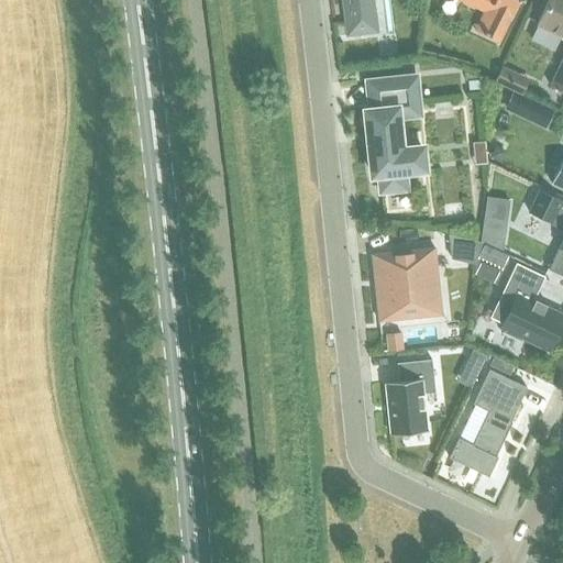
[(341,0),(344,21),(345,34),(374,31),(370,0),(341,0)]
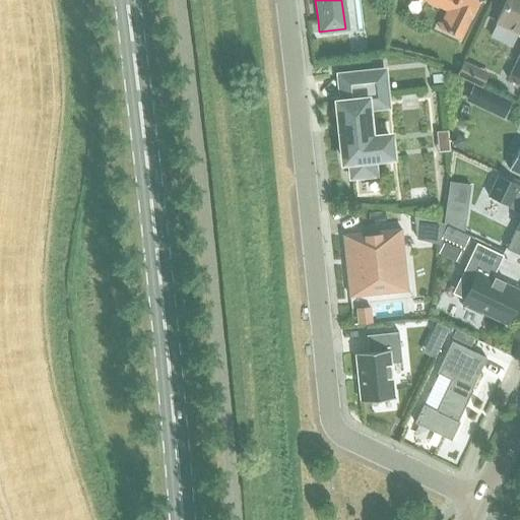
[(471,15),(477,0),(430,0),(445,7),(447,3),(455,8),(445,31),(459,38),(470,14),(471,15)]
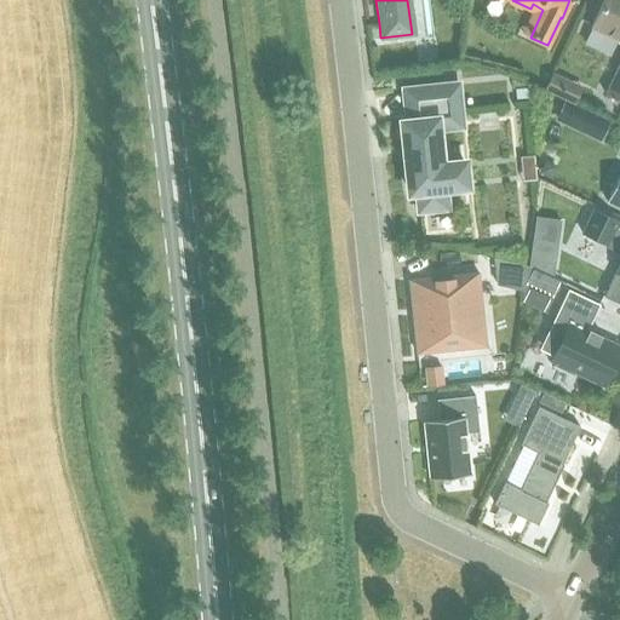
[(619,0),(601,0),(590,26),(619,40),(619,61),(604,95),(619,102),(619,0)]
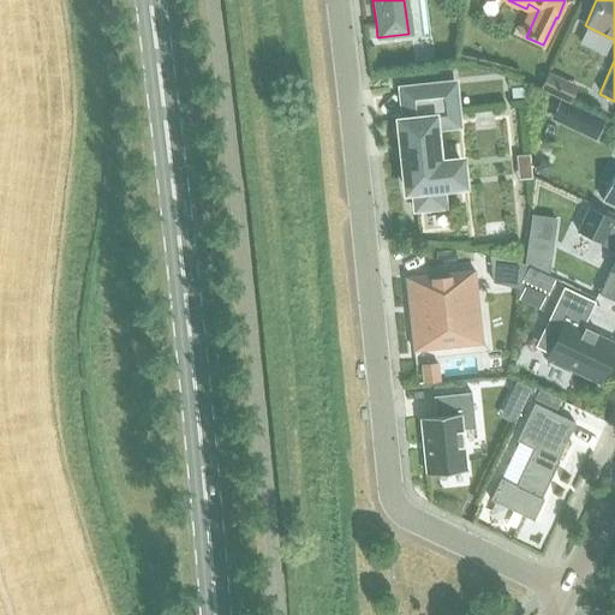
[(376,23),(364,24),(365,39),(377,37),(376,23)]
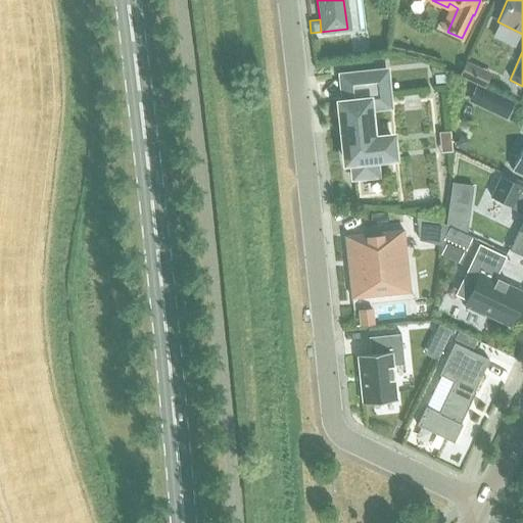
[(490,75),(465,62),(459,76),(484,88),(490,75)]
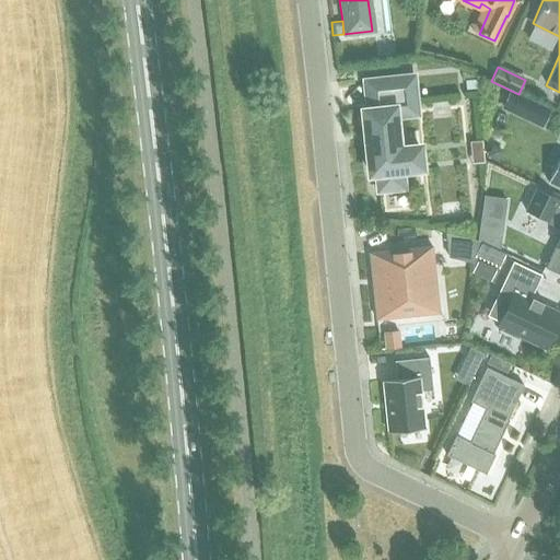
[(368,109),(361,111),(363,132),(364,132),(369,174),(376,174),(378,189),(380,189),(380,187),(399,185),(399,187),(401,187),(399,172),(420,170),(420,167),(418,167),(416,149),(418,149),(418,147),(397,149),(394,116),(415,114),(411,78),(365,82),(368,109)]
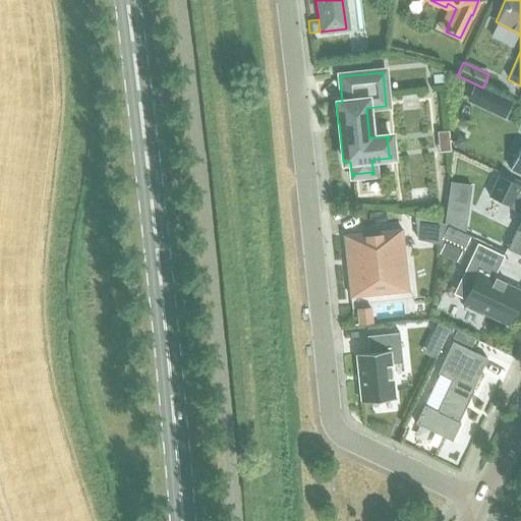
[(445,73),(432,74),(433,82),(445,81),(445,73)]
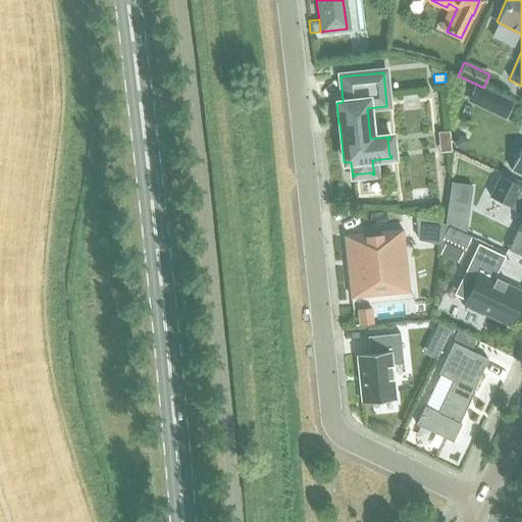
[(475,86),(469,99),(482,105),(489,92),(482,89),(475,86)]
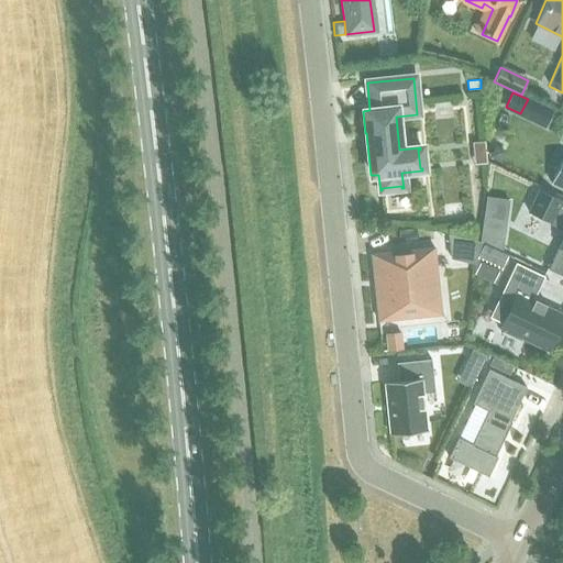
[(493,146),(488,156),(499,162),(504,152),(493,146)]
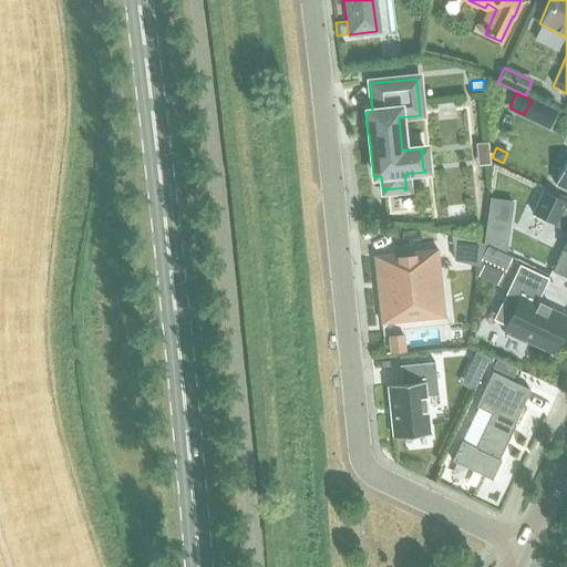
[(566,156),(554,184),(566,189),(566,156)]
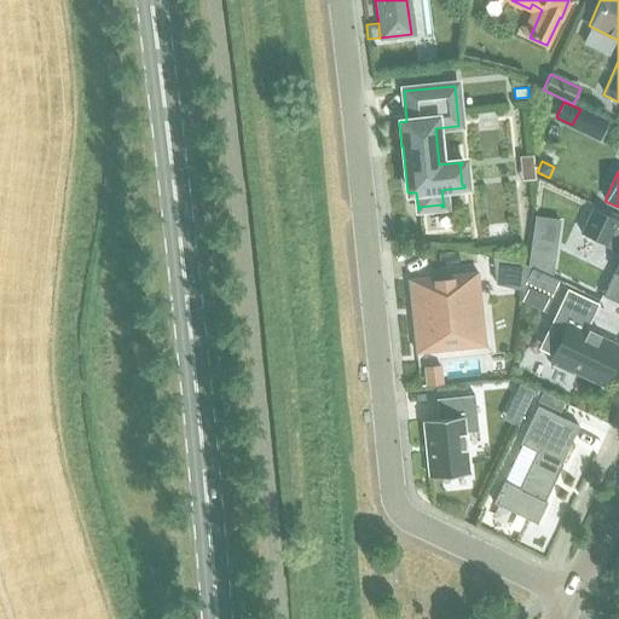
[(618,220),(591,208),(579,232),(603,244),(609,232),(618,237),(618,259),(602,295),(618,302),(618,220)]
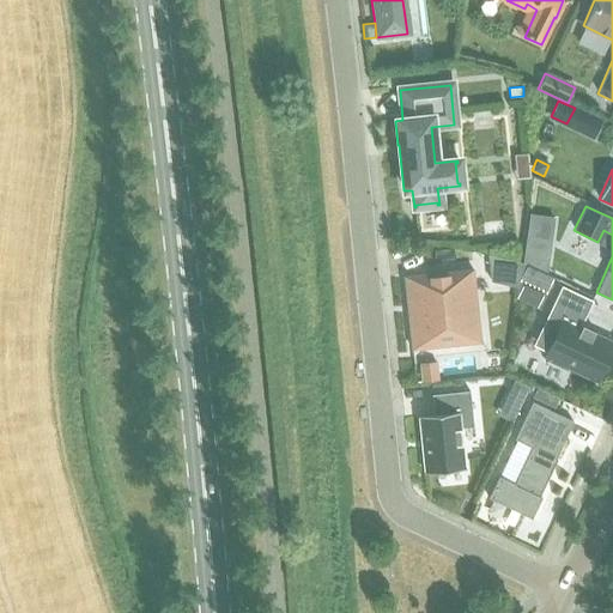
[(525,236),(521,262),(546,275),(551,240),(525,236)]
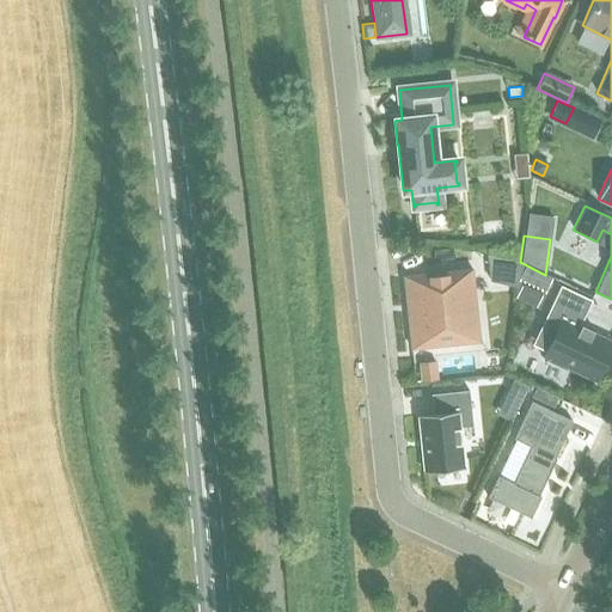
[(518,262),(489,255),(491,282),(515,282),(515,280),(518,262)]
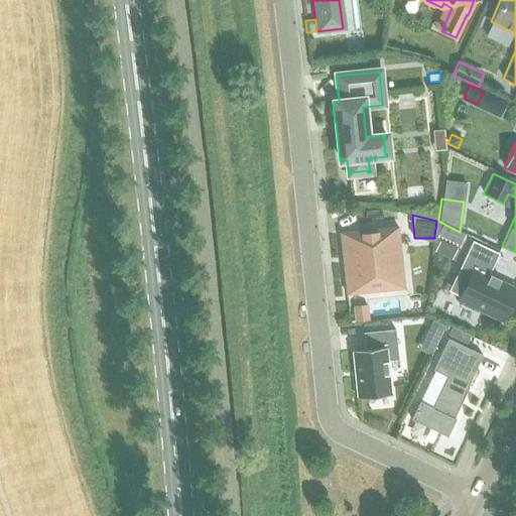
[(436,221),(434,236),(453,245),(460,232),(438,221),(436,220),(436,221)]
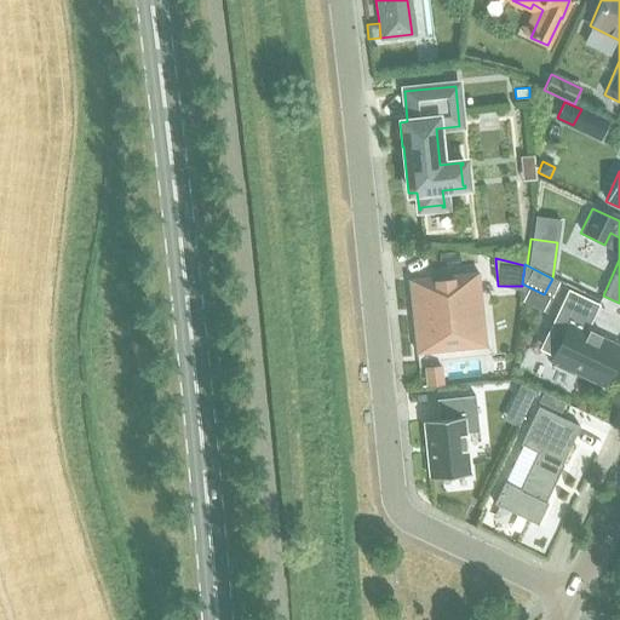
[(408,280),(415,354),(460,349),(457,313),(476,310),(472,274),(408,280)]
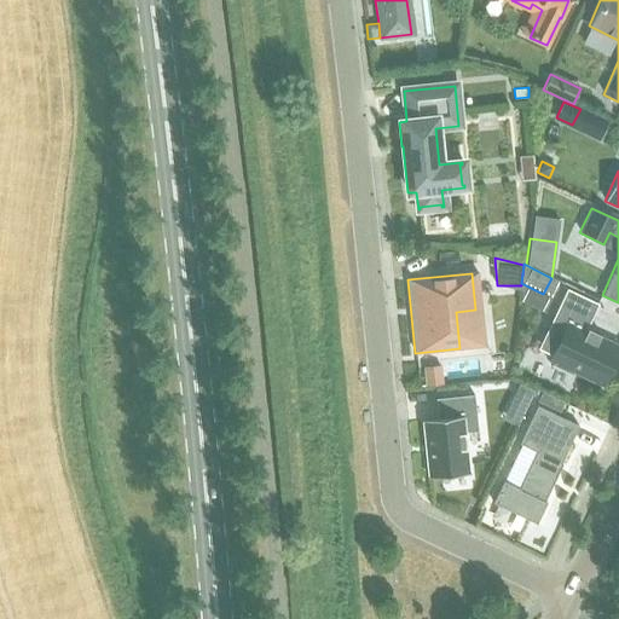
[(567,290),(545,335),(559,341),(551,356),(549,359),(554,362),(551,365),(550,364),(550,366),(572,376),(573,375),(572,374),(573,371),(602,385),(605,377),(606,377),(617,356),(615,356),(618,348),(618,347),(599,337),(600,335),(599,334),(597,337),(586,333),(588,329),(586,329),(585,331),(584,331),(586,327),(596,305),(567,290)]
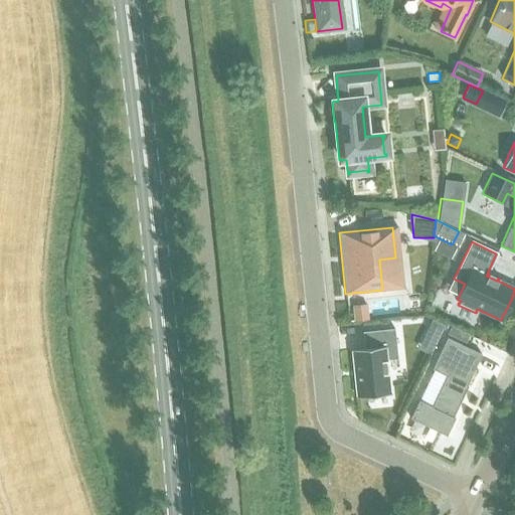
[(361,307),(348,309),(350,324),(363,323),(361,307)]
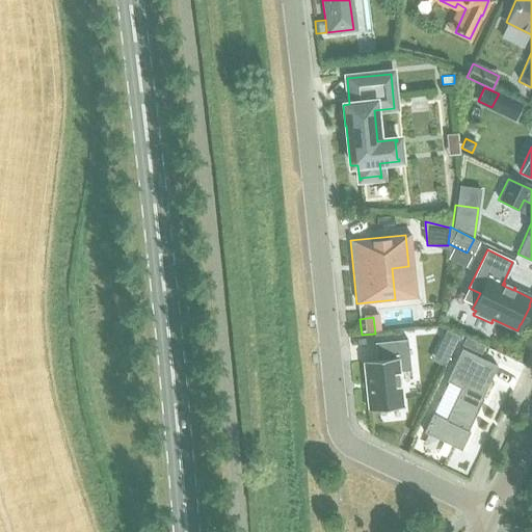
[(446,330),(441,340),(453,346),(458,336),(446,330)]
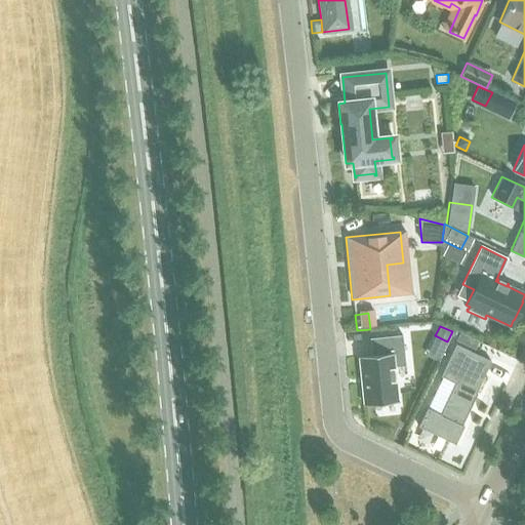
[(459,333),(456,340),(475,350),(478,341),(459,333)]
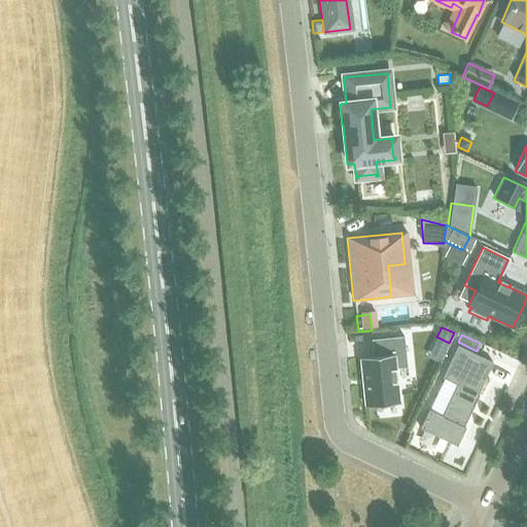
[(372,356),(359,358),(364,407),(398,403),(395,369),(407,367),(402,336),(371,340),(372,356)]
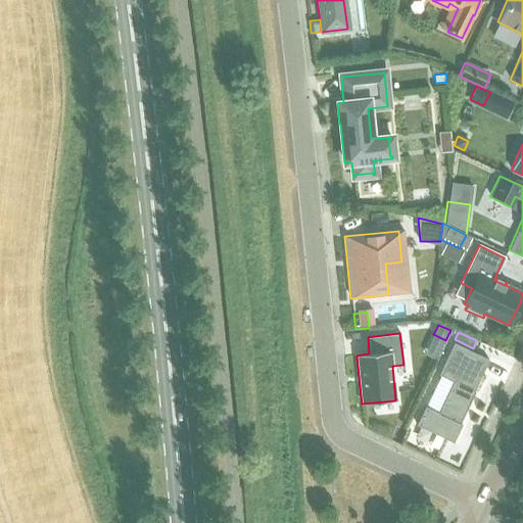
[(424,407),(416,425),(452,442),(461,424),(459,423),(474,391),(473,390),(487,360),(453,343),(438,374),(453,381),(438,413),(424,407)]
